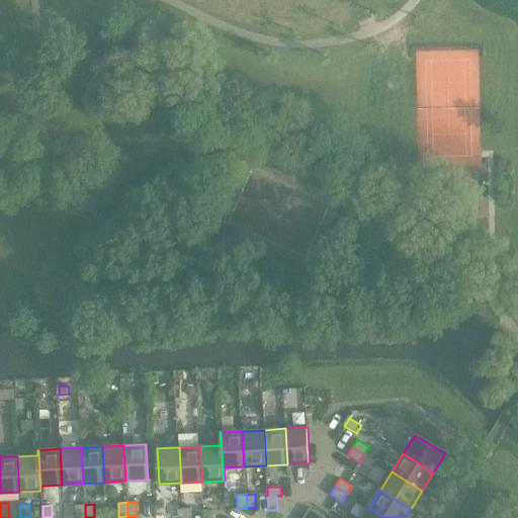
[(85,517),(85,505),(75,505),(76,517),(85,517)]
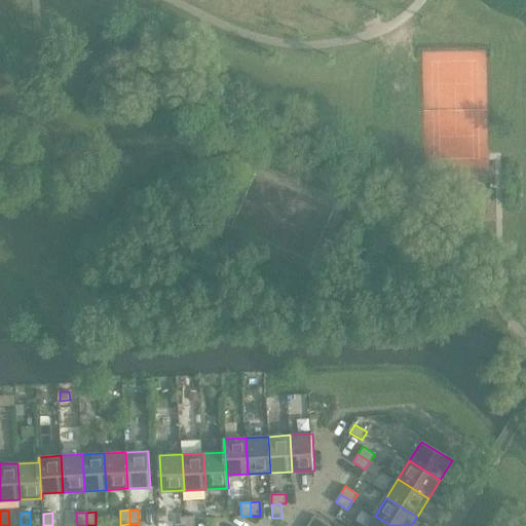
[(181,525),(184,525),(186,525),(195,525),(195,516),(181,517),(181,525)]
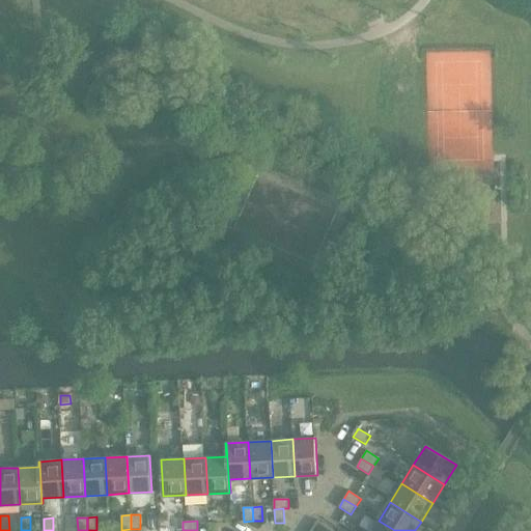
[(333,530),(317,521),(310,530),(333,530)]
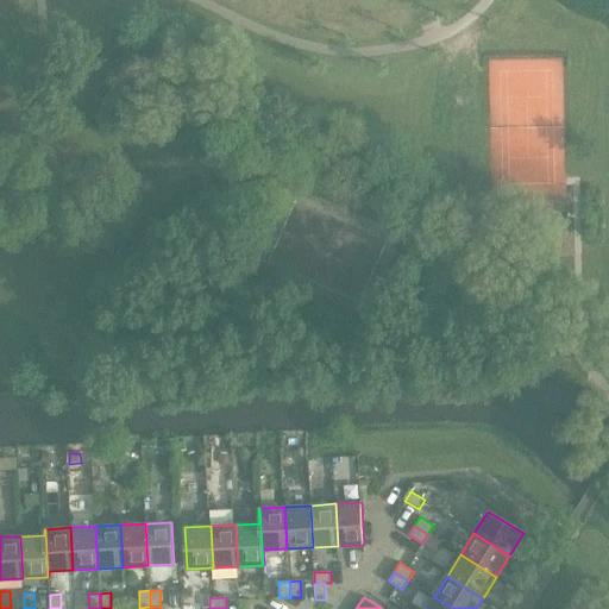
[(452,608),(434,597),(426,608),(452,608)]
